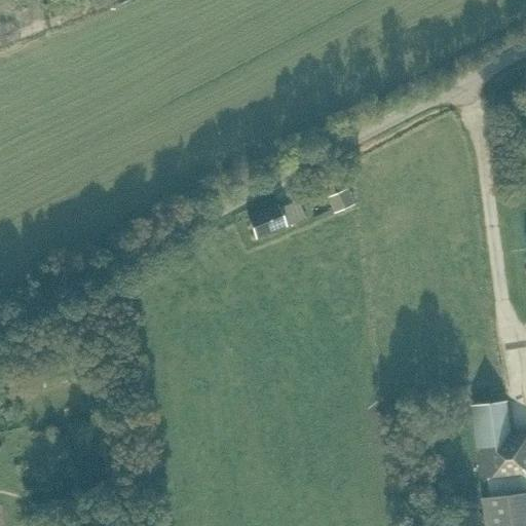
[(0,0),(0,21),(34,14),(30,0),(0,0)]
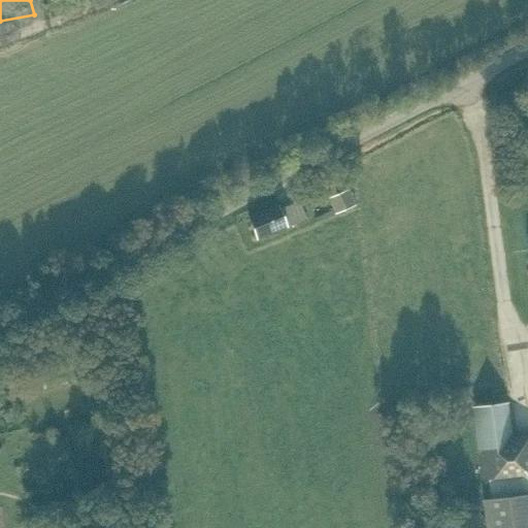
[(328,197),(335,212),(354,204),(348,189),(328,197)]
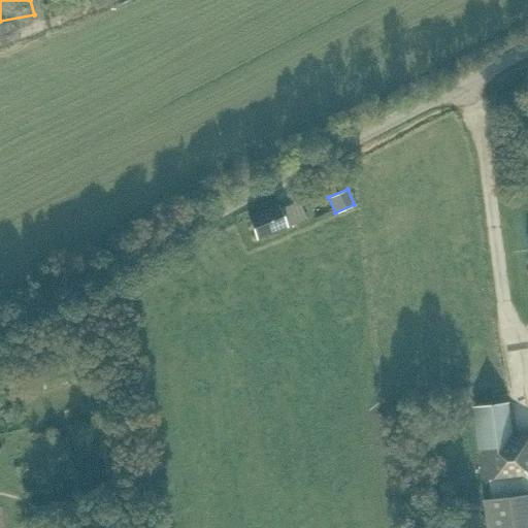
[(305,218),(300,204),(298,200),(279,208),(278,205),(248,218),(256,238),(305,218)]
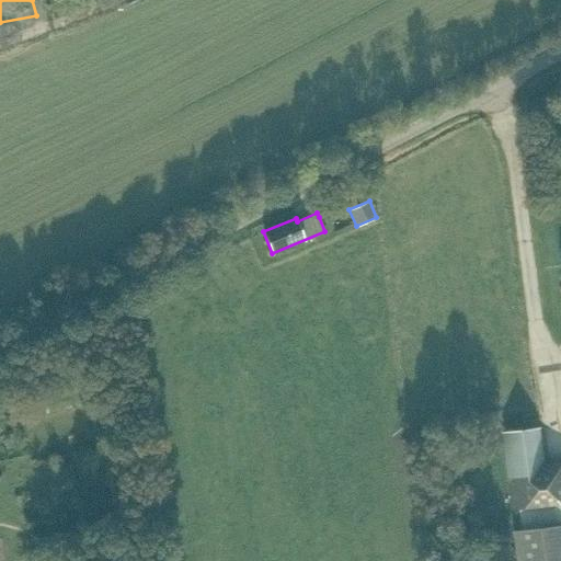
[(560,560),(560,464),(542,466),(538,430),(501,434),(510,511),(518,510),(522,530),(511,531),(514,560),(560,560)]
